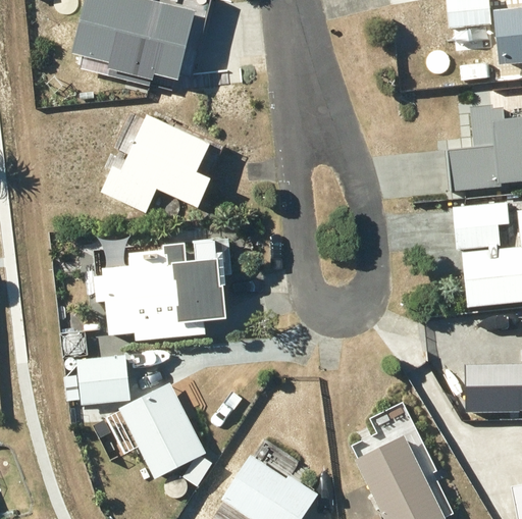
[(83,0),(70,51),(177,78),(186,45),(199,48),(208,11),(163,0),(83,0)]
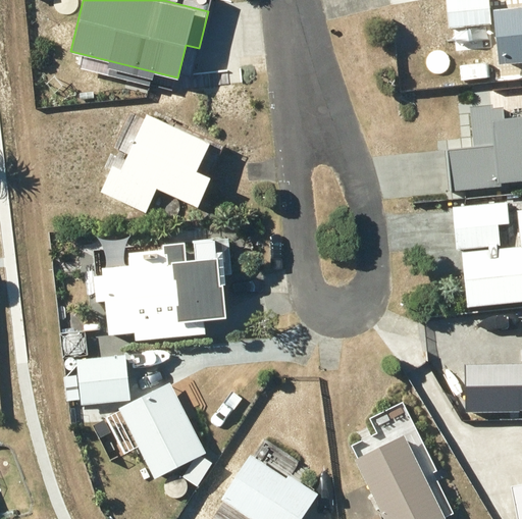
[(487,0),(446,0),(449,28),(490,24),(487,0)]
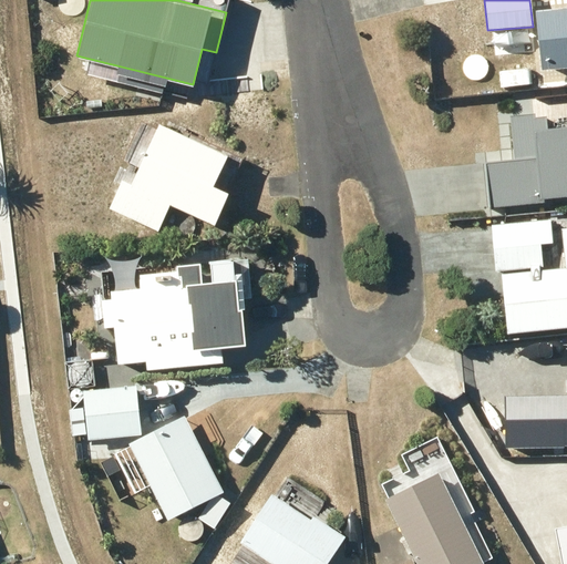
[(566,7),(536,11),(542,69),(566,65),(566,7)]
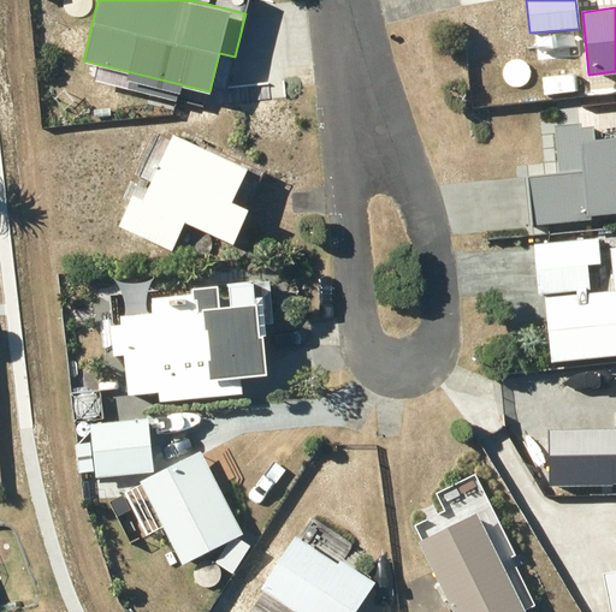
[(586,220),(586,214),(615,212),(615,137),(590,140),(588,130),(574,131),(574,125),(555,126),(557,174),(523,178),(527,225),(586,220)]
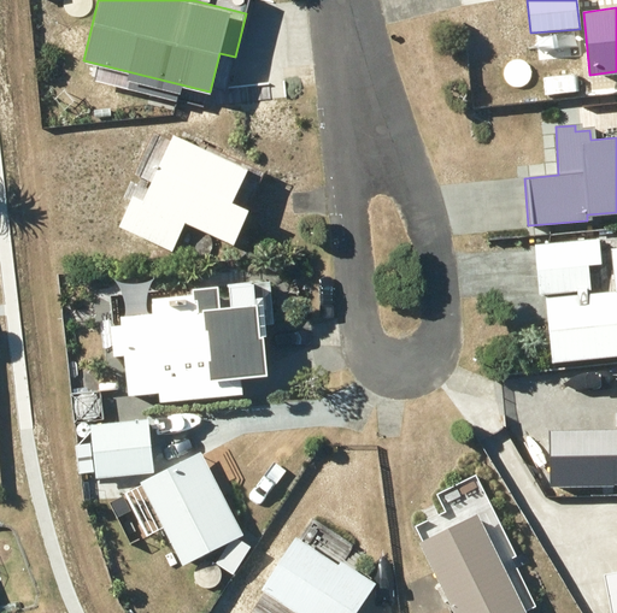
[(133,199),(121,227),(170,249),(183,222),(229,242),(260,174),(174,135),(142,202),(133,199)]
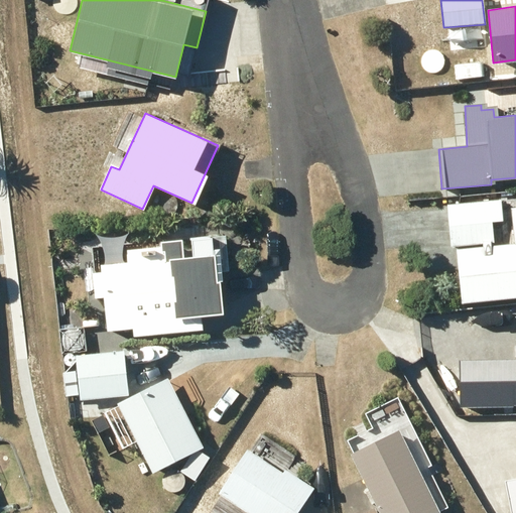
[(501,200),(446,206),(452,246),(456,245),(462,302),(515,295),(515,205),(511,206),(515,242),(495,244),(493,221),(503,219),(501,200)]
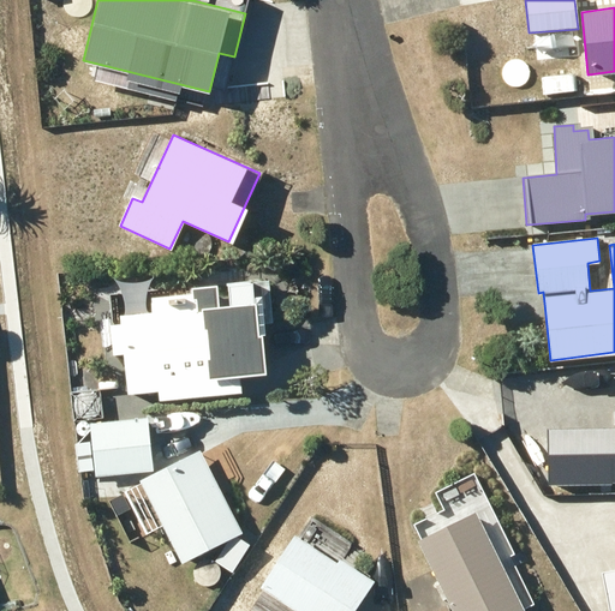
[(215,286),(191,288),(192,295),(119,301),(121,324),(111,325),(113,354),(124,353),(127,394),(207,387),(206,375),(266,370),(262,333),(267,333),(266,323),(272,322),(268,280),(228,283),(230,304),(218,305),(215,286)]
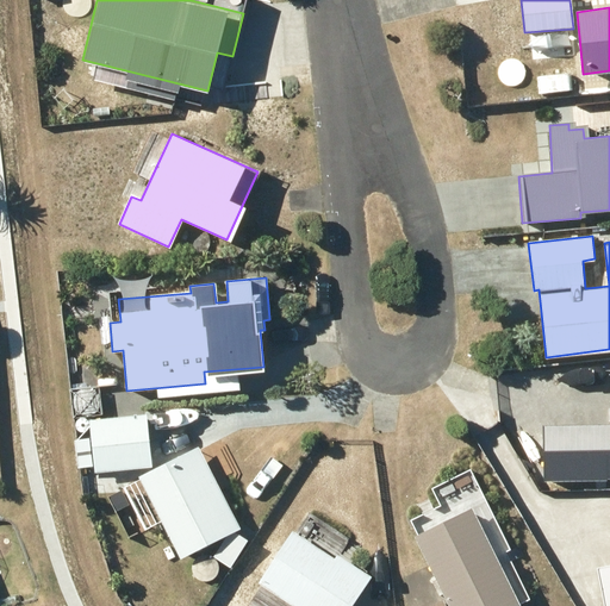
[(609,375),(583,379),(587,422),(609,418),(609,375)]
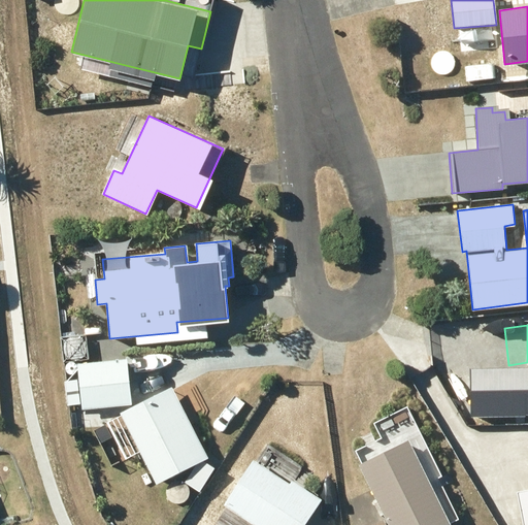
[(103,335),(61,338),(63,361),(104,358),(103,335)]
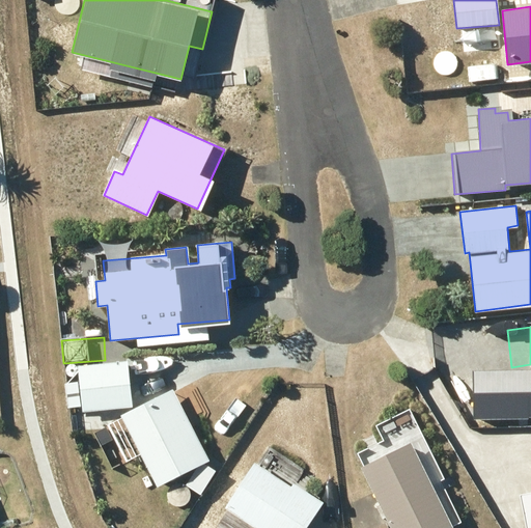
[(127,361),(77,367),(82,412),(132,406),(127,361)]
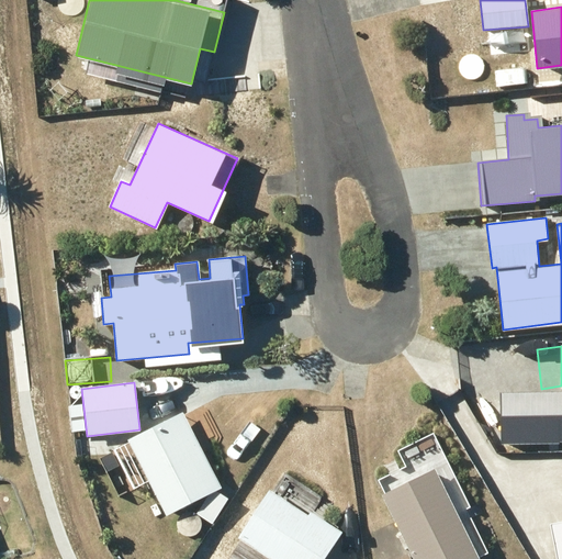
[(182,412),(127,440),(166,515),(221,487),(182,412)]
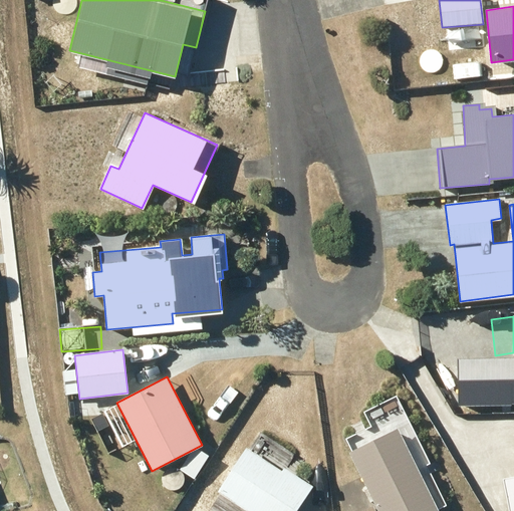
[(378,436),(349,451),(378,510),(440,510),(443,509),(435,494),(432,496),(414,460),(420,457),(406,427),(400,430),(398,427),(394,429),(389,419),(373,426),(378,436)]
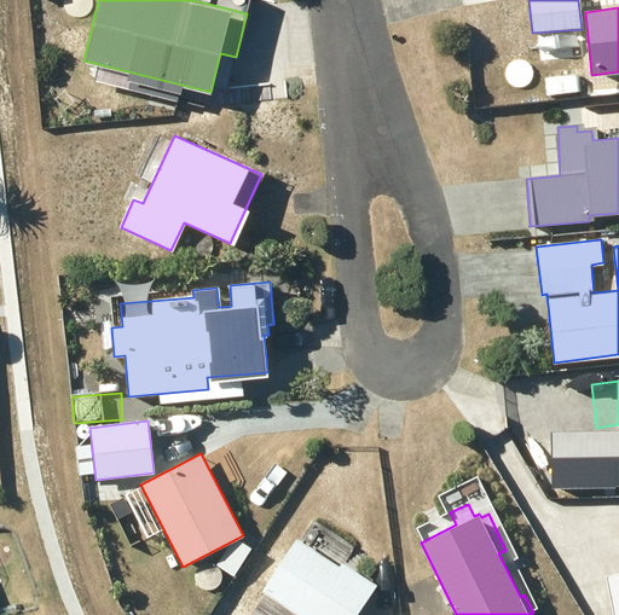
[(262,591),(298,614),(356,614),(377,582),(345,561),(340,567),(296,539),(262,591)]
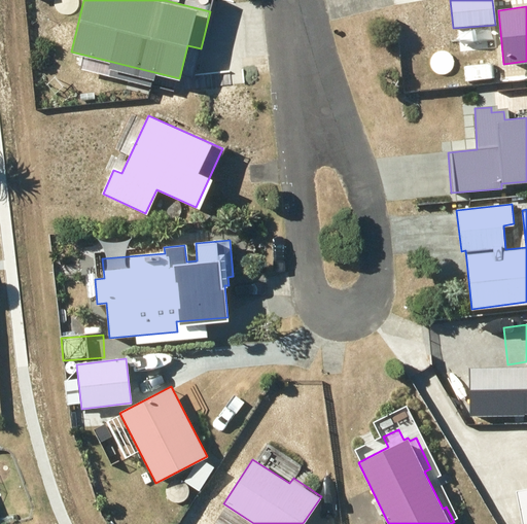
[(526,523),(526,486),(515,489),(521,523),(526,523)]
